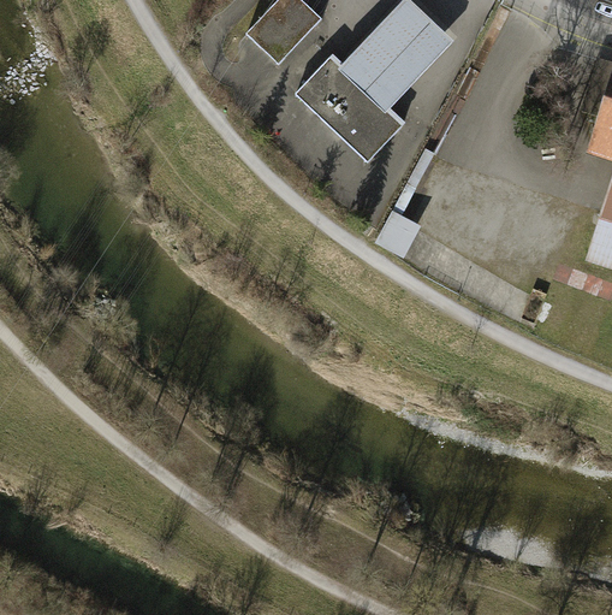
[(275,0),(245,31),(280,65),(320,23),(296,0),(275,0)]
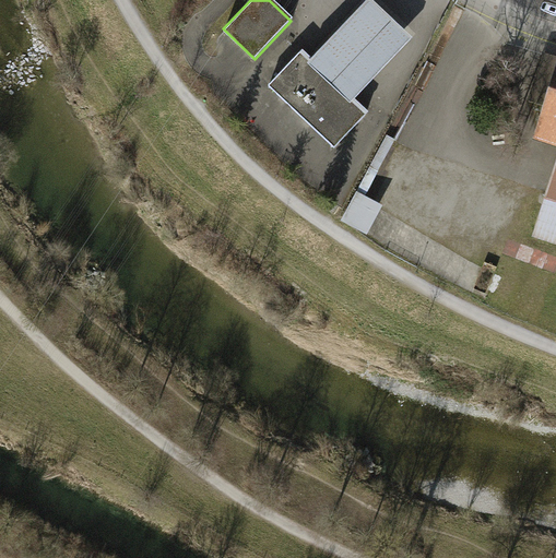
[(364,0),(307,61),(350,102),(413,36),(371,0),(364,0)]
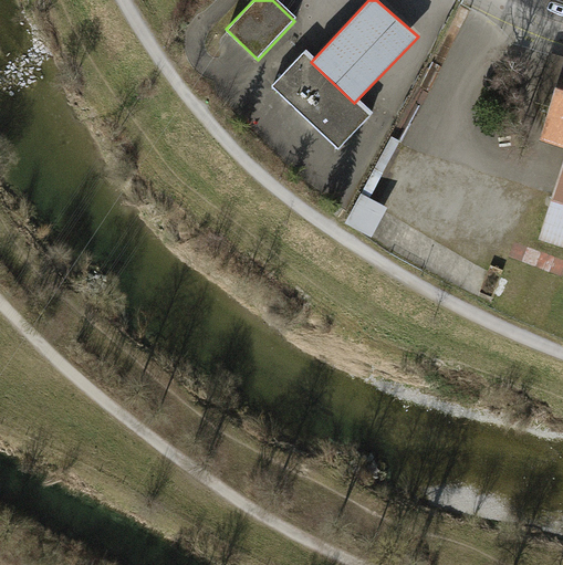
[(302,52),(269,86),(336,149),(367,115),(354,103),(311,62),(302,52)]
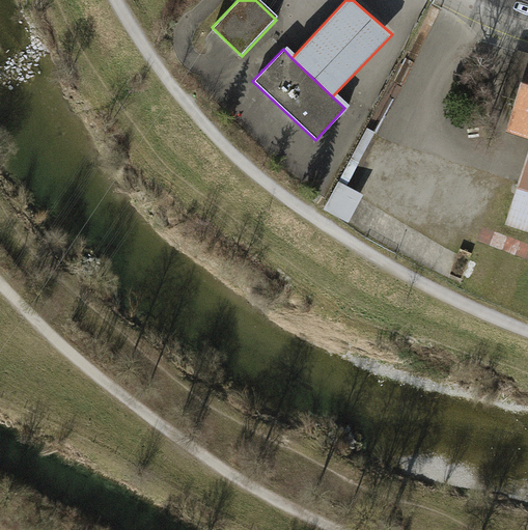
[(527,136),(527,164),(509,223),(527,228),(527,74),(510,131),(527,136)]
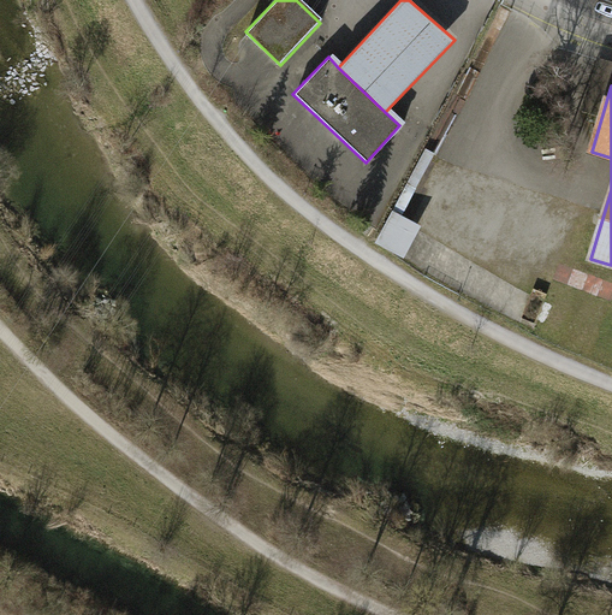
[(404,265),(421,235),(393,218),(376,248),(404,265)]
